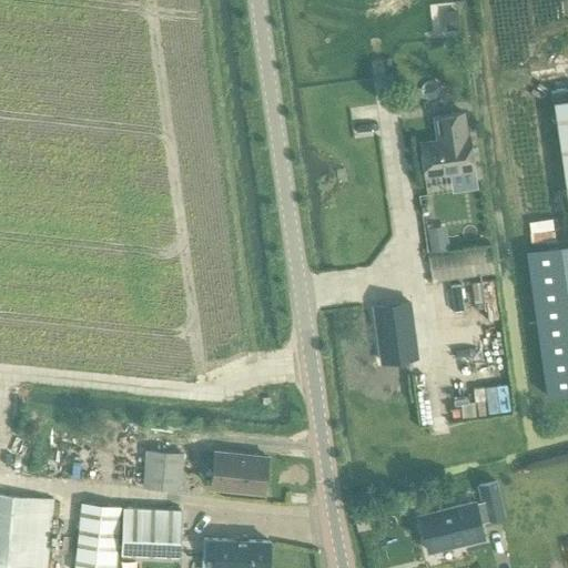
[(445,13),(446,29),(457,28),(456,12),(445,13)]
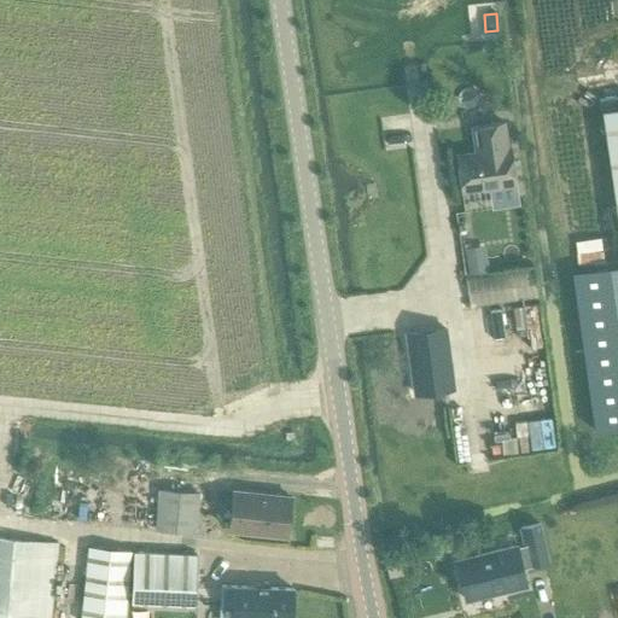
[(617,108),(601,110),(617,225),(617,108)]
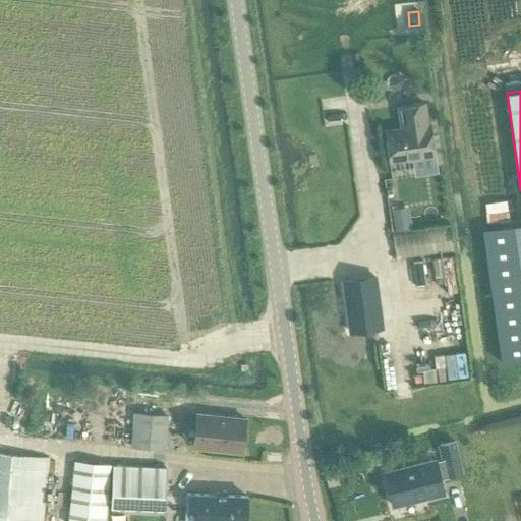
[(401,128),(384,130),(389,161),(406,159),(435,155),(429,124),(427,124),(423,103),(397,107),(401,128)]
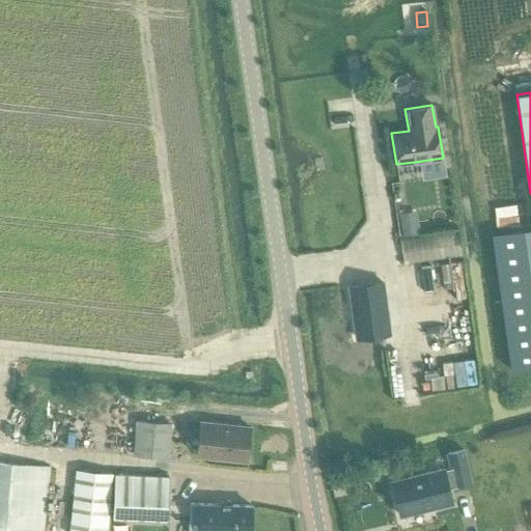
[(416,216),(400,219),(402,233),(418,231),(416,216)]
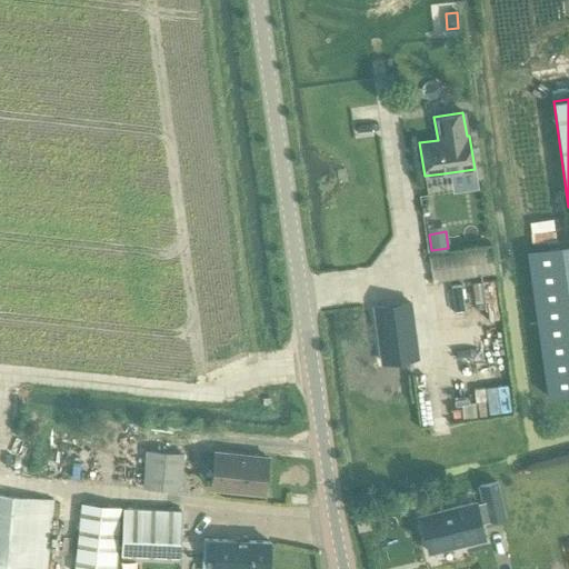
[(547,397),(568,393),(568,243),(527,250),(547,397)]
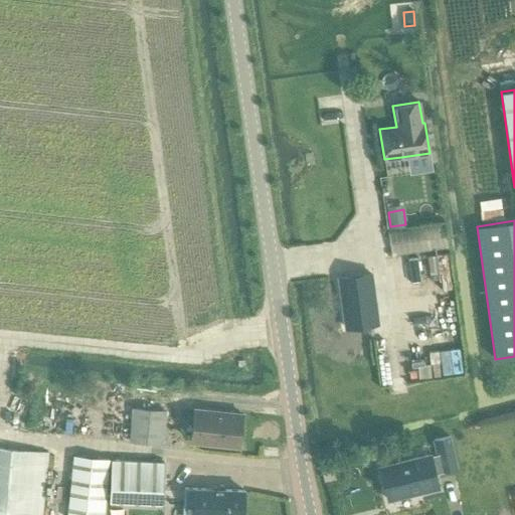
[(382,232),(386,259),(449,250),(445,223),(382,232)]
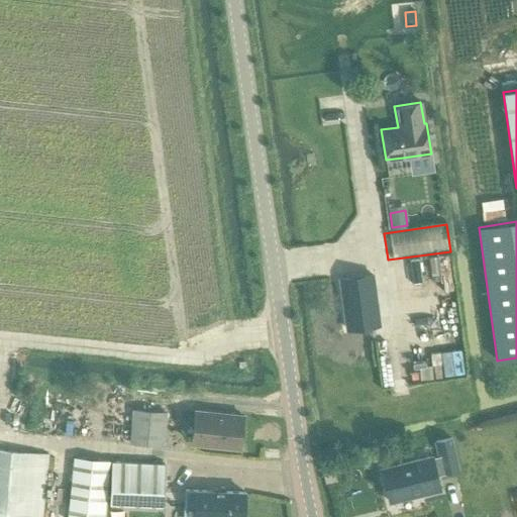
[(372,275),(340,279),(347,329),(379,324),(372,275)]
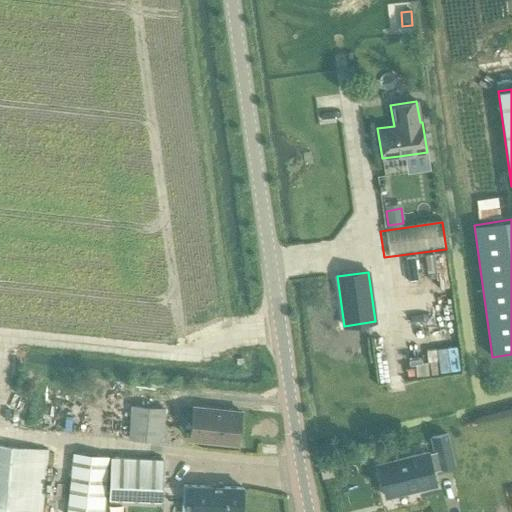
[(129,439),(161,442),(164,409),(132,406),(129,439)]
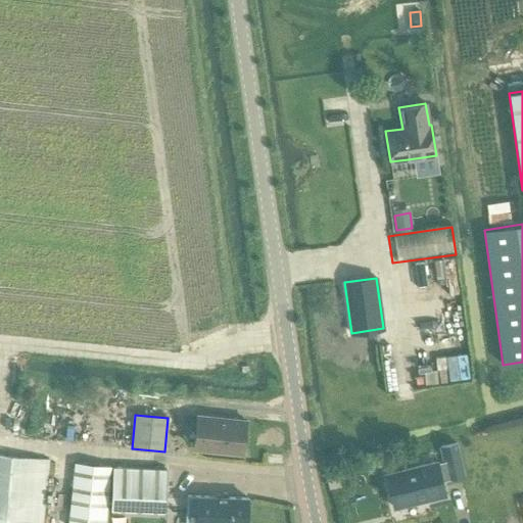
[(197,416),(194,448),(242,454),(245,421),(197,416)]
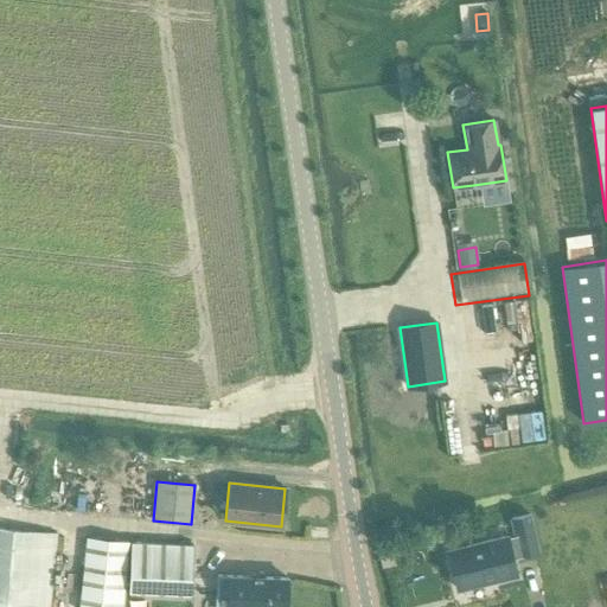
[(529,516),(512,521),(516,536),(521,556),(537,553),(529,516)]
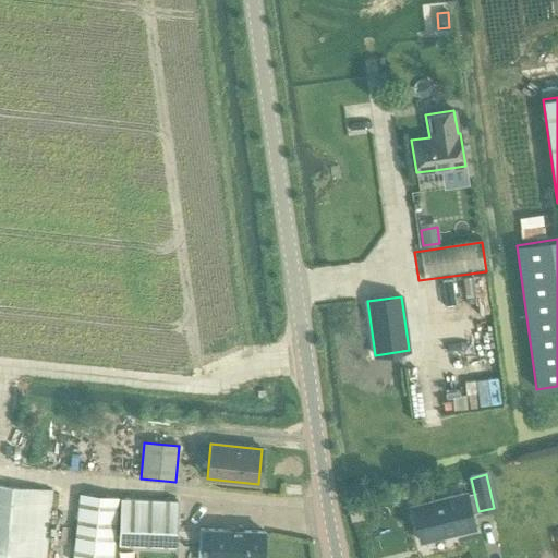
[(0,557),(11,557),(45,557),(51,489),(0,484),(0,557)]
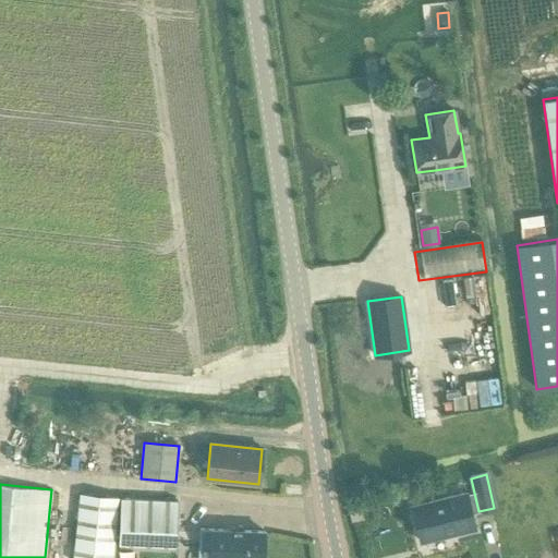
[(72,557),(111,557),(118,497),(79,493),(72,557)]
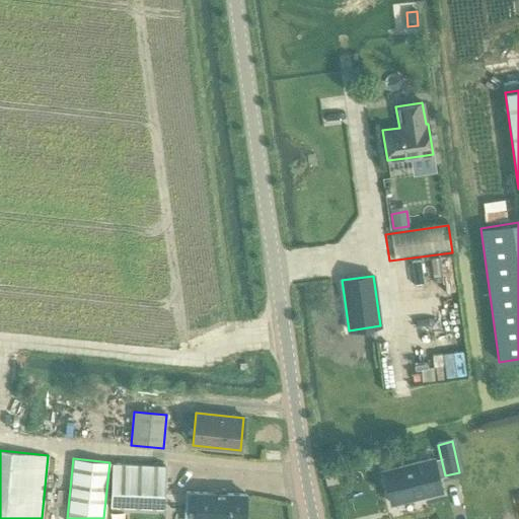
[(432,460),(382,473),(390,505),(440,492),(436,477),(445,475),(441,458),(432,460)]
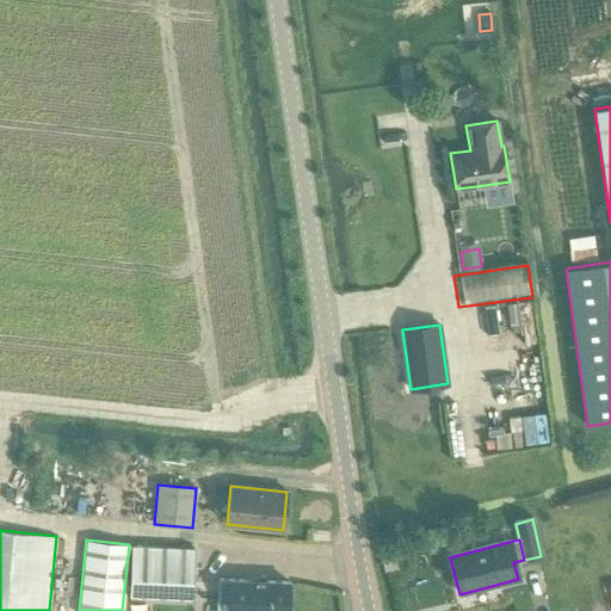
[(131,545),(130,594),(177,597),(192,598),(193,565),(193,549),(131,545)]
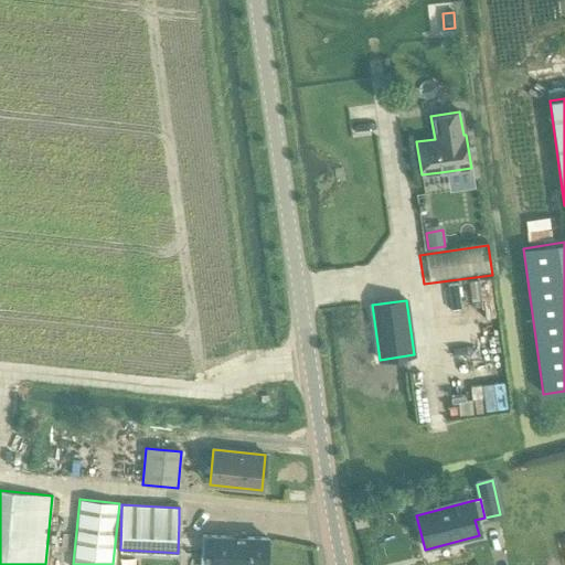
[(364,507),(351,510),(354,528),(368,524),(364,507)]
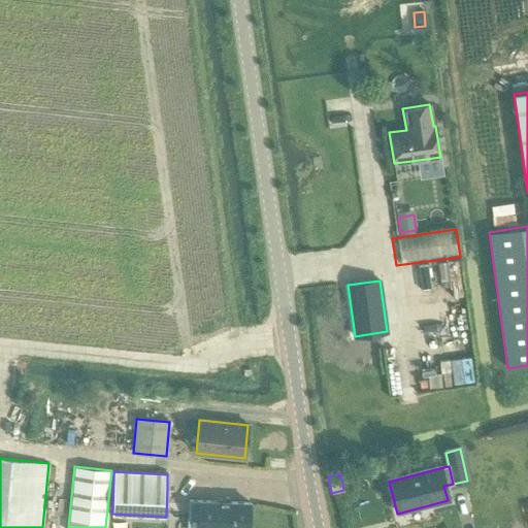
[(187,527),(250,527),(251,500),(199,498),(199,500),(189,500),(187,527)]
